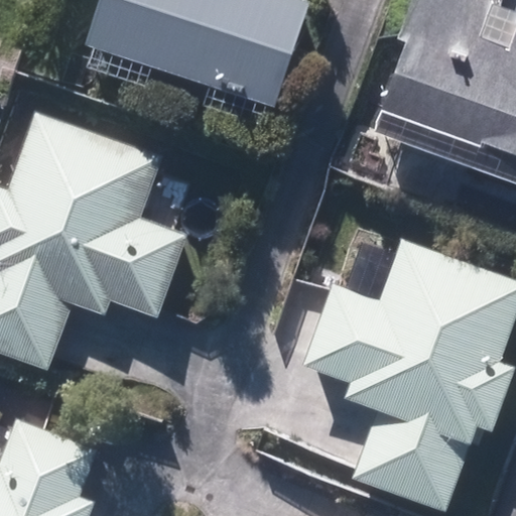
[(309,2),(303,0),(99,0),(85,44),(275,107),(309,2)]
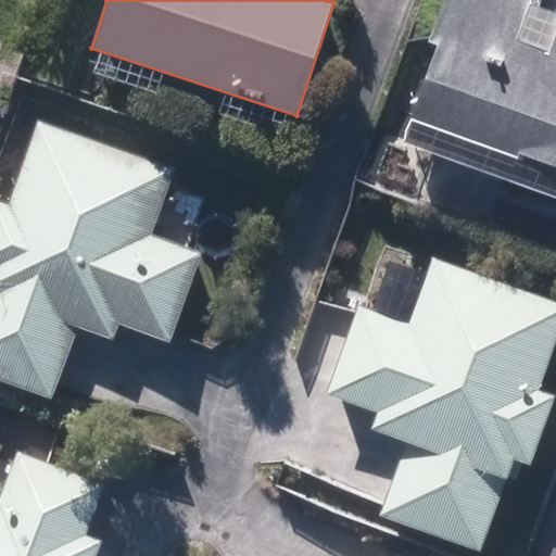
[(447,0),(436,37),(406,119),(555,169),(555,34),(551,51),(517,39),(530,3),(530,0),(447,0)]
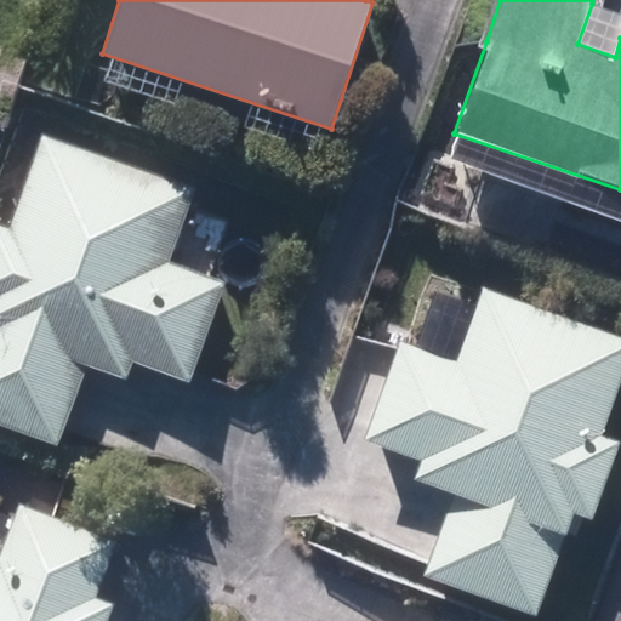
[(620,38),(620,12),(592,4),(577,44),(615,57),(620,38)]
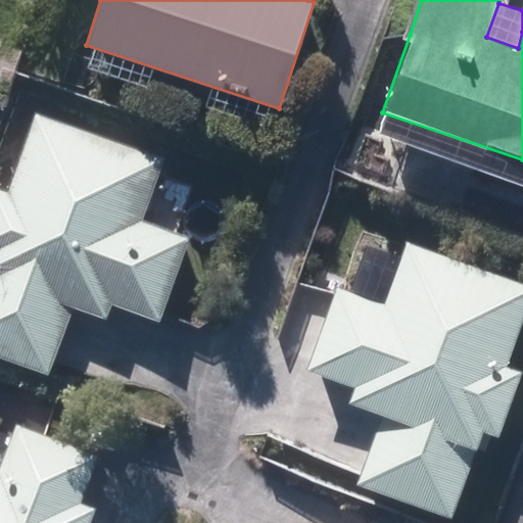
[(163,159),(36,113),(8,191),(0,188),(0,359),(49,377),(75,307),(107,319),(112,303),(158,320),(160,313),(187,239),(141,223),(163,159)]
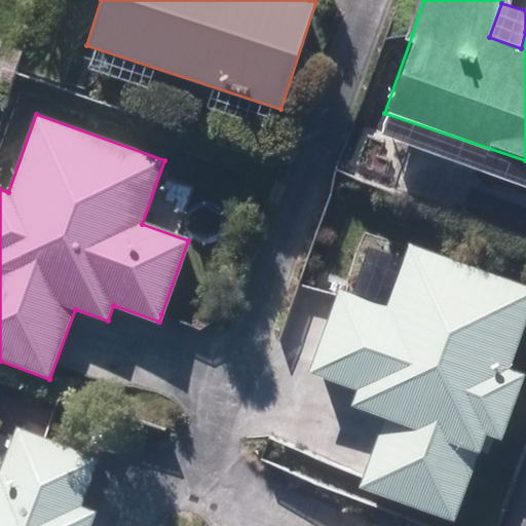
[(510,369),(525,323),(525,285),(409,242),(385,305),(340,289),(340,297),(312,372),(358,388),(351,405),(386,417),(364,479),(361,487),(453,520),(485,433),(499,438),(523,374),(510,369)]
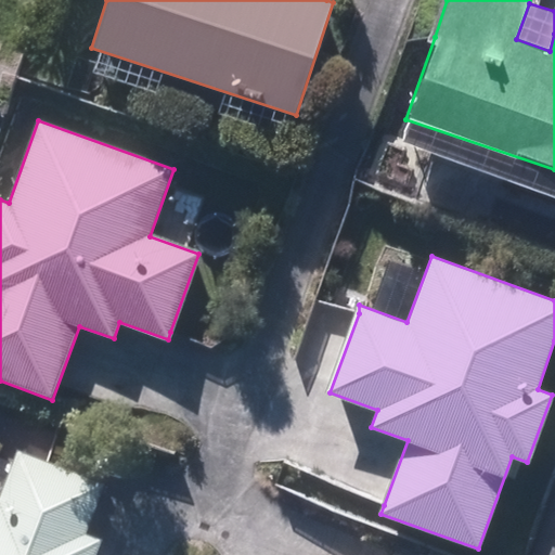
[(0,492),(0,554),(99,554),(106,538),(91,532),(110,485),(47,462),(16,450),(0,492)]
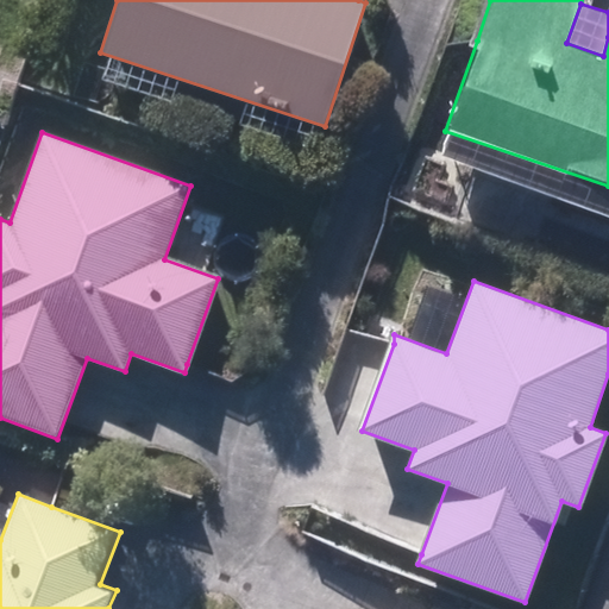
All buildings are outlined.
